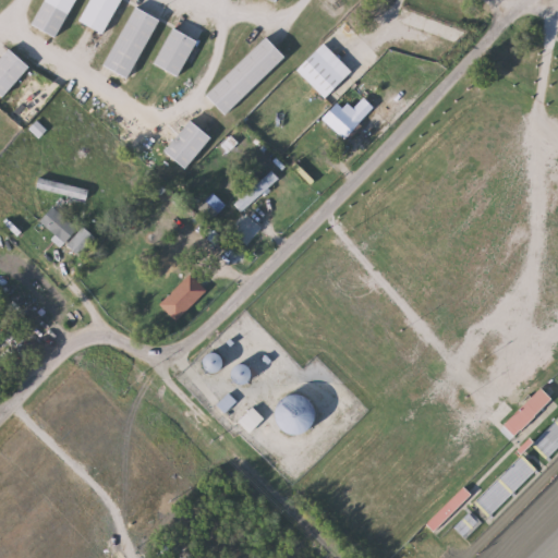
[(77,0),(61,38),(35,27),(46,0),(77,0)]
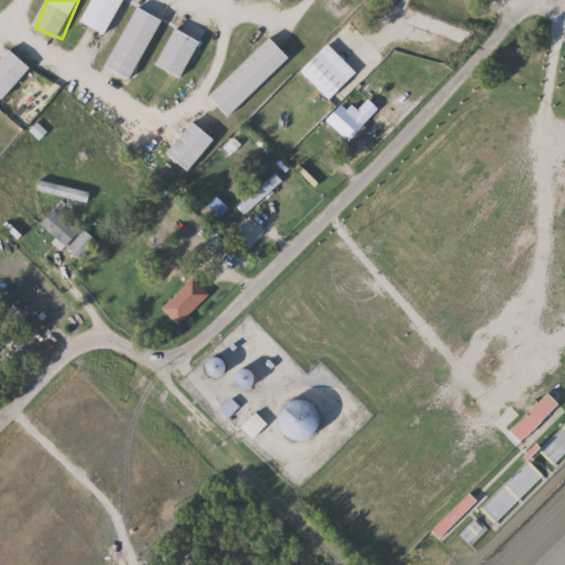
[(125,0),(108,36),(82,23),(92,0),(125,0)]
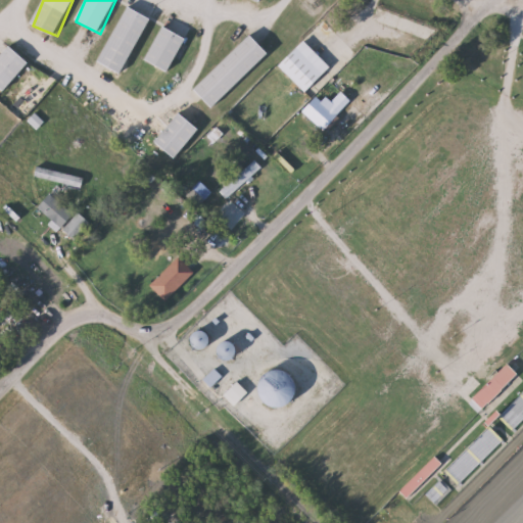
[(124,74),(101,62),(127,7),(150,17),(124,74)]
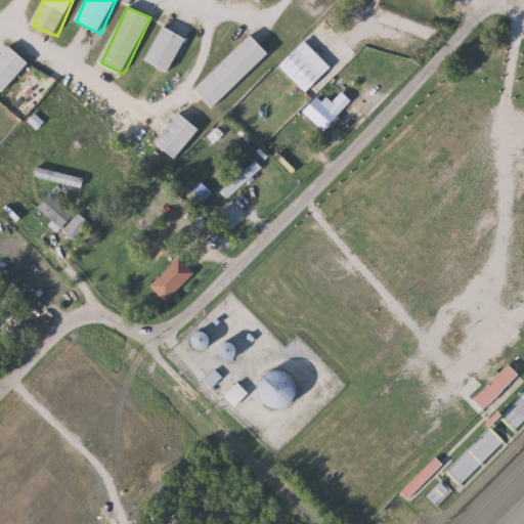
[(185,37),(172,73),(147,63),(162,27),(185,37)]
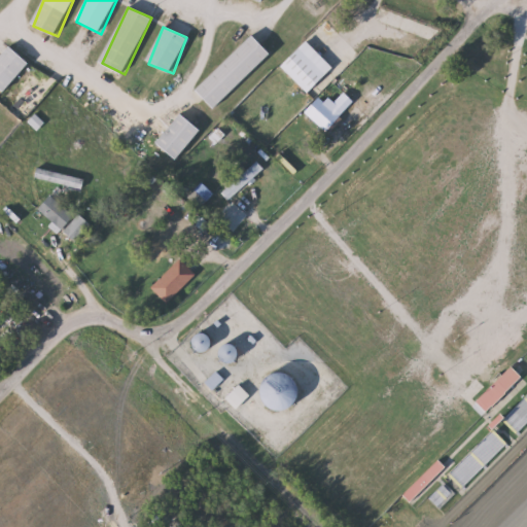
[(215,109),(197,91),(253,35),(272,54),(215,109)]
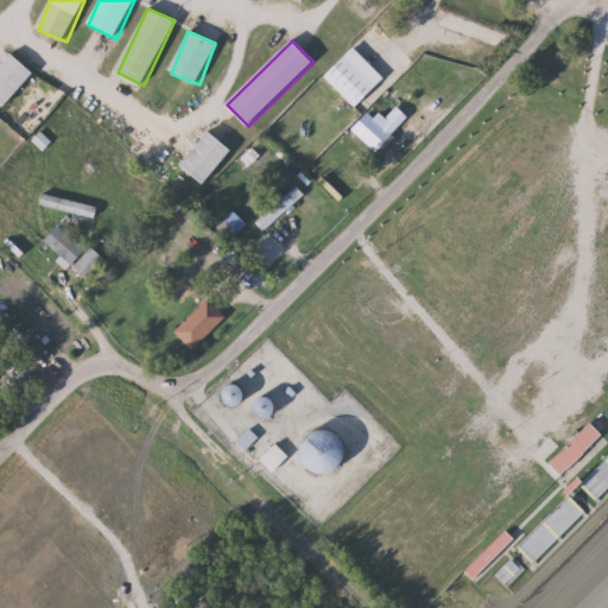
[(355,109),(323,77),(353,48),(385,78),(355,109)]
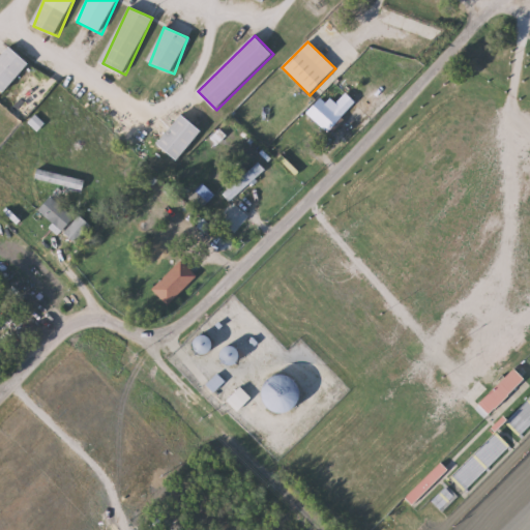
[(30,63),(5,93),(0,89),(0,57),(9,47),(30,63)]
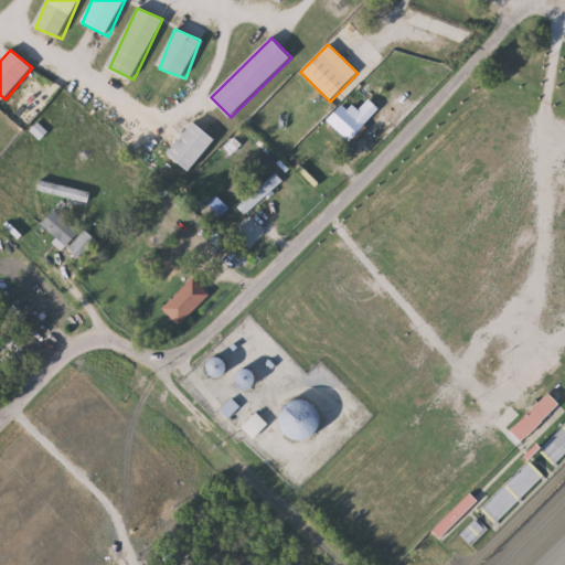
[(351,142),(327,120),(344,103),(355,113),(369,99),(381,112),(351,142)]
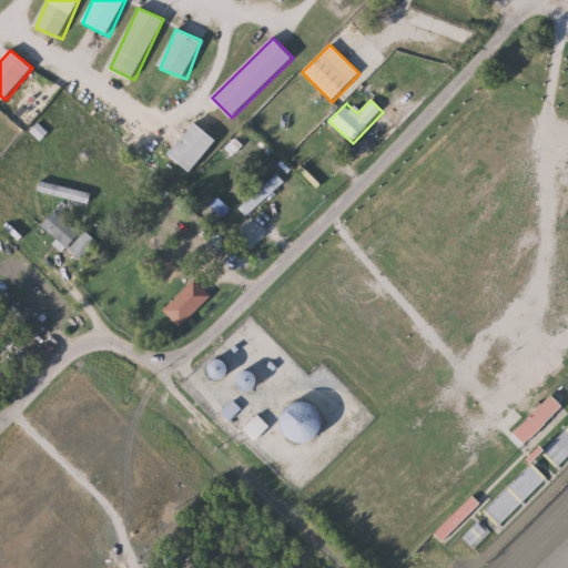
[(217,142),(191,172),(170,153),(196,123),(217,142)]
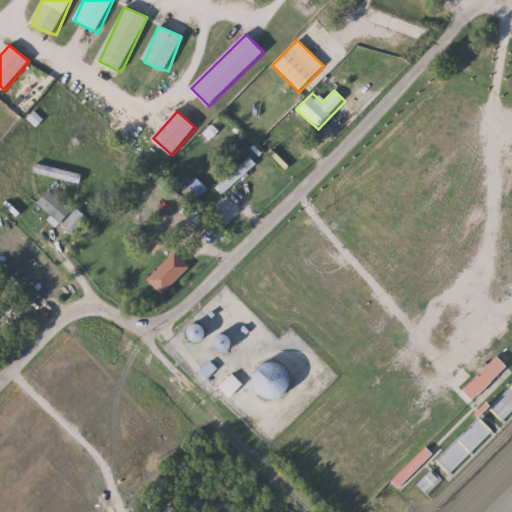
[(74,235),(36,204),(50,188),(87,220),(74,235)]
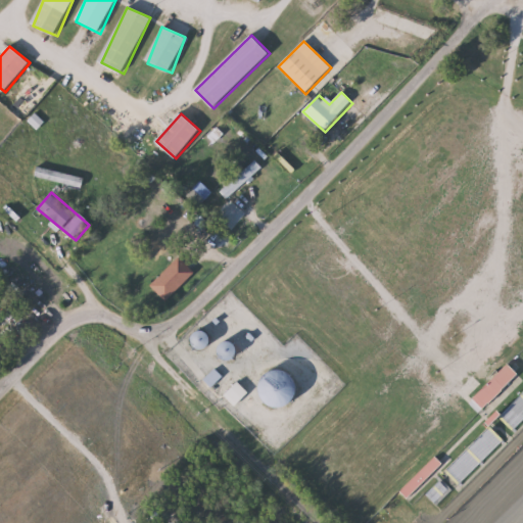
[(167,301),(150,286),(180,256),(195,273),(167,301)]
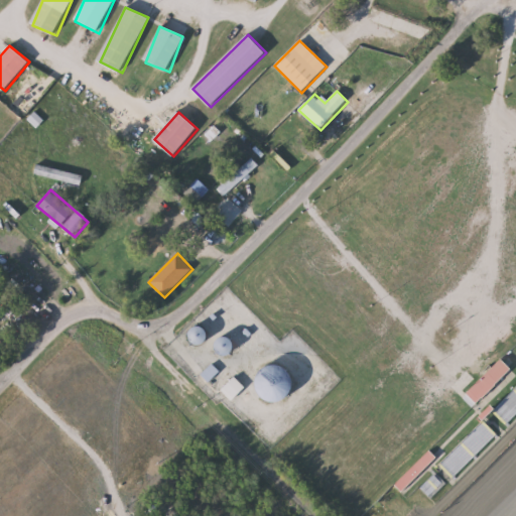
[(207,327),(209,343),(194,345),(191,329),(207,327)]
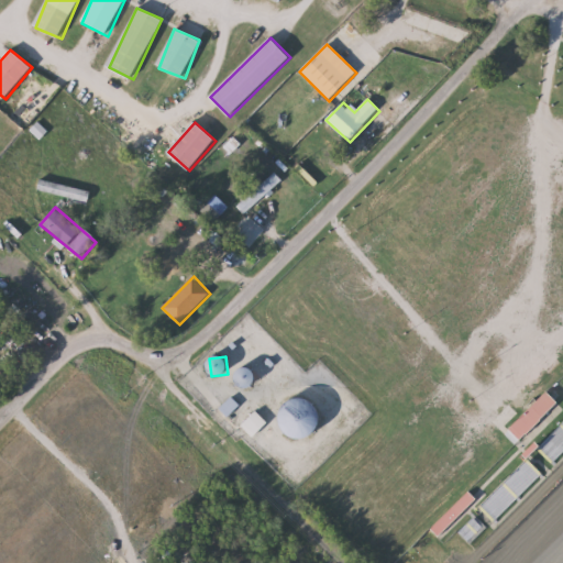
[(235,384),(242,366),(257,372),(252,389),(235,384)]
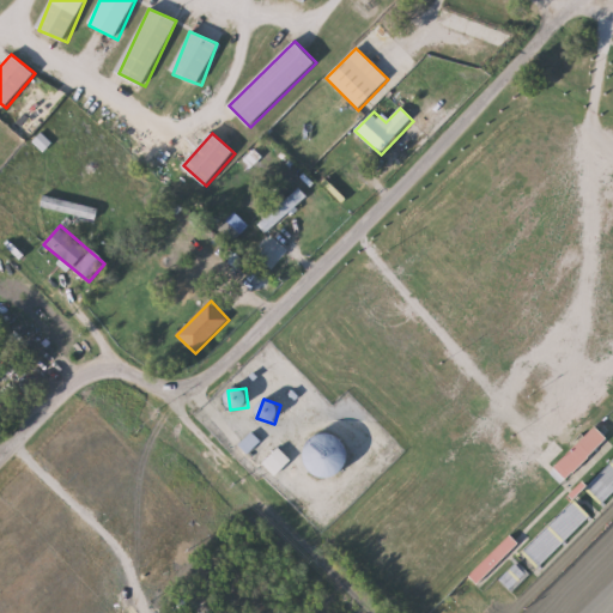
[(314,478),(314,436),(345,436),(345,478),(314,478)]
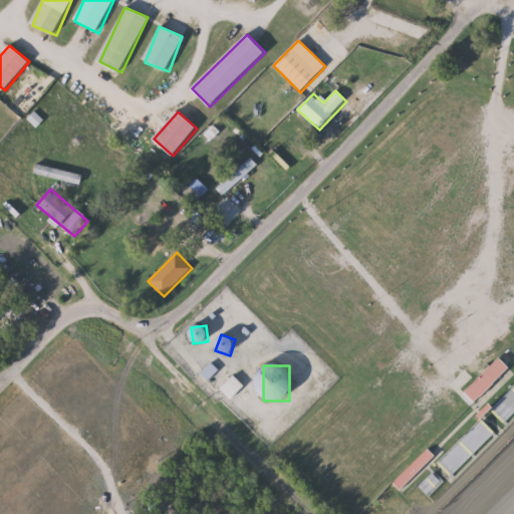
[(232,401),(220,391),(233,374),(245,386),(232,401)]
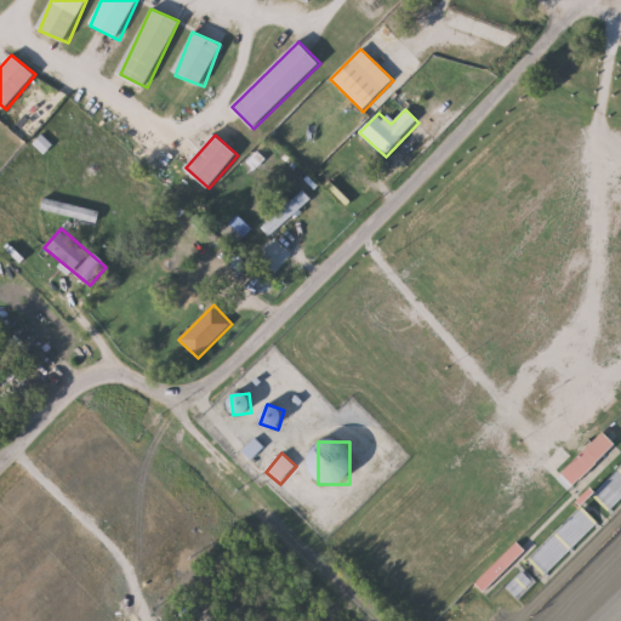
[(477,582),(517,541),(527,551),(485,592),(477,582)]
